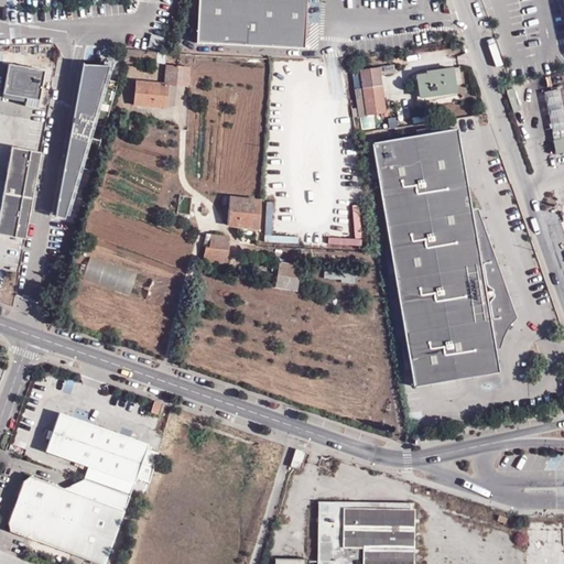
[(305,0),(197,0),(196,43),(303,49),(304,19),(305,0)]
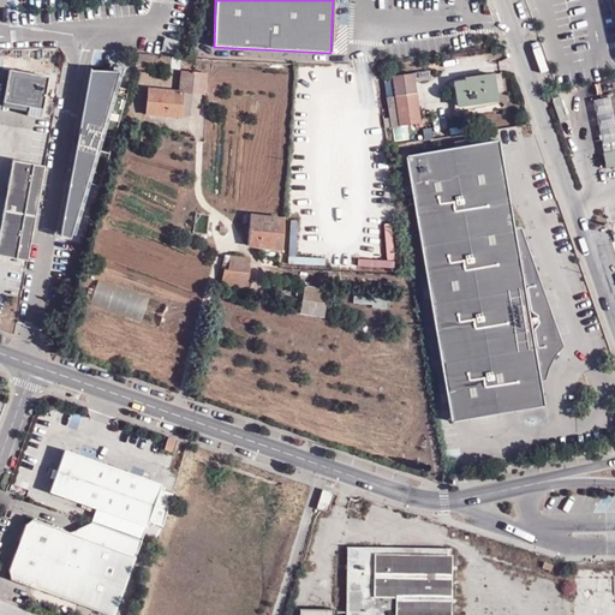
[(178,54),(181,41),(166,36),(161,49),(178,54)]
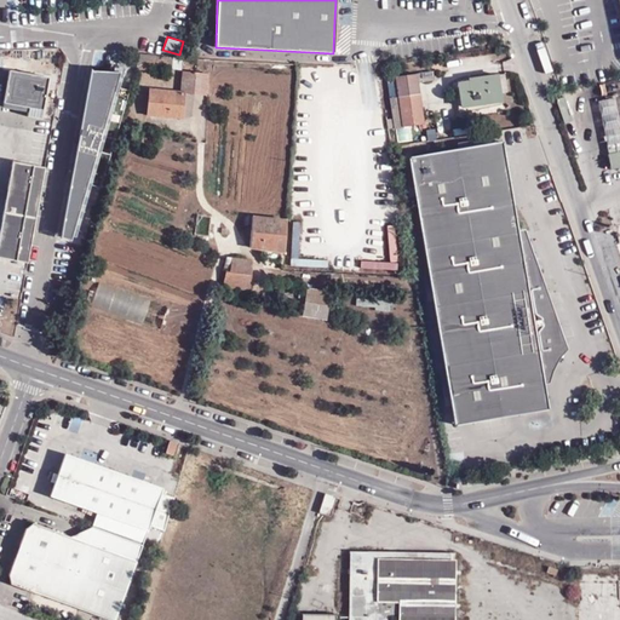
[(155,69),(159,57),(143,56),(139,70),(149,73),(150,68),(155,69)]
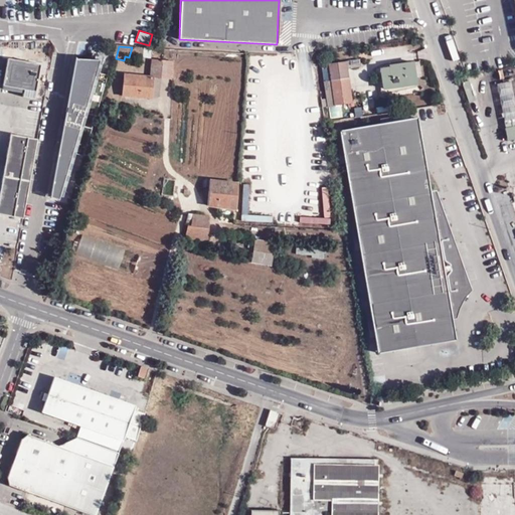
[(148,48),(146,48),(132,47),(129,57),(146,59),(148,48)]
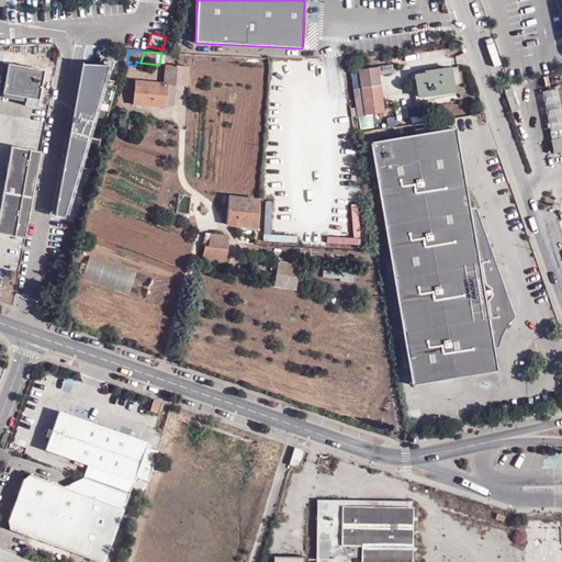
[(4,94),(26,98),(25,105),(38,108),(45,71),(10,65),(4,94)]
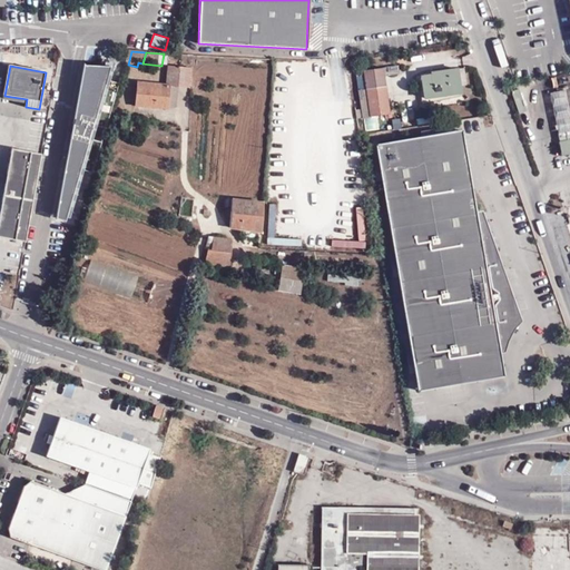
[(111,67),(85,66),(57,219),(67,222),(68,217),(71,218),(85,170),(92,173),(119,84),(111,81),(114,72),(110,71),(111,67)]
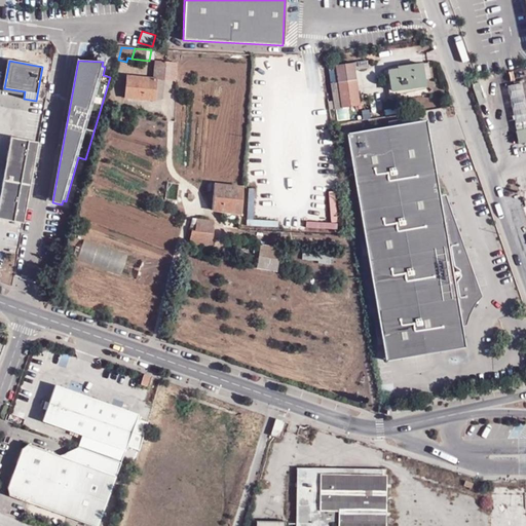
[(126,97),(156,101),(159,80),(168,82),(176,82),(178,64),(159,62),(156,79),(130,75),(126,97)]
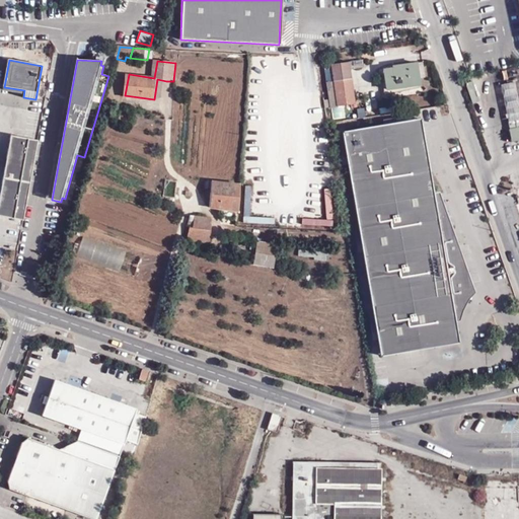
[(364,61),(351,62),(352,70),(365,68),(364,61)]
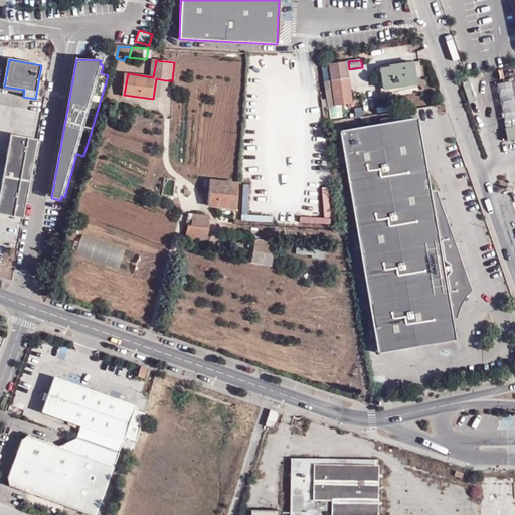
[(334,80),(337,108),(353,105),(350,82),(349,69),(348,61),(331,63),(334,80)]
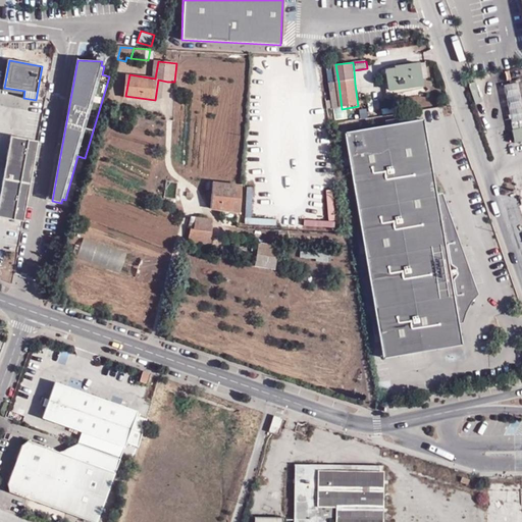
[(390,91),(423,86),(420,63),(397,66),(398,69),(388,70),(390,91)]
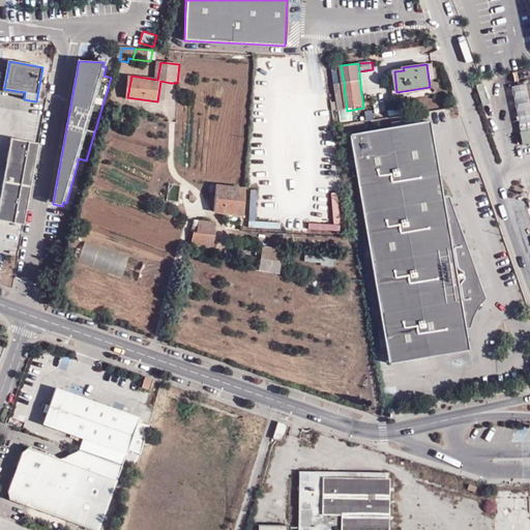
[(331,67),(334,84),(344,83),(341,65),(331,67)]
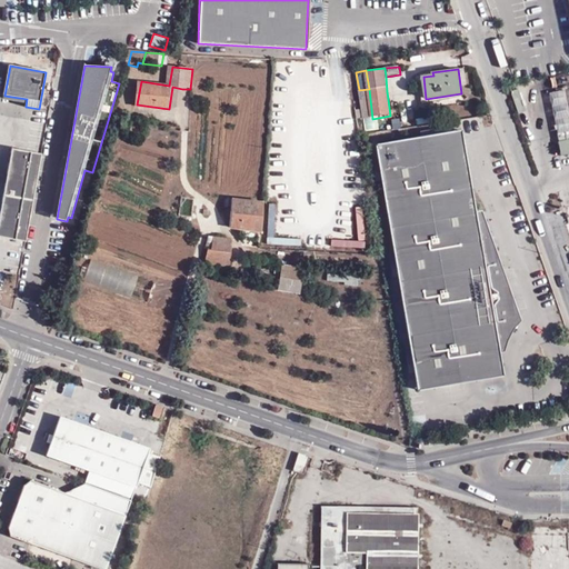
[(178,111),(182,89),(172,87),(169,109),(178,111)]
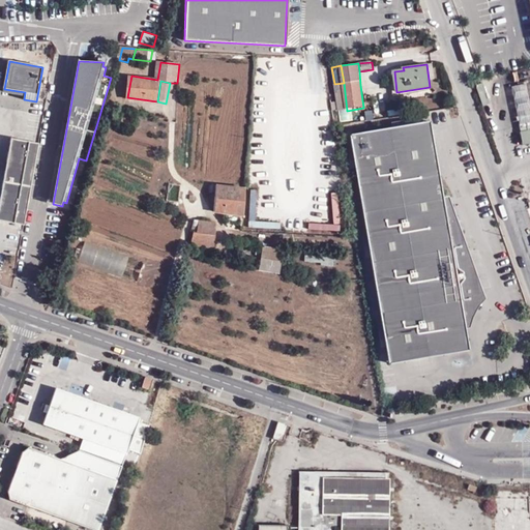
[(339,112),(347,111),(344,83),(334,84),(339,112)]
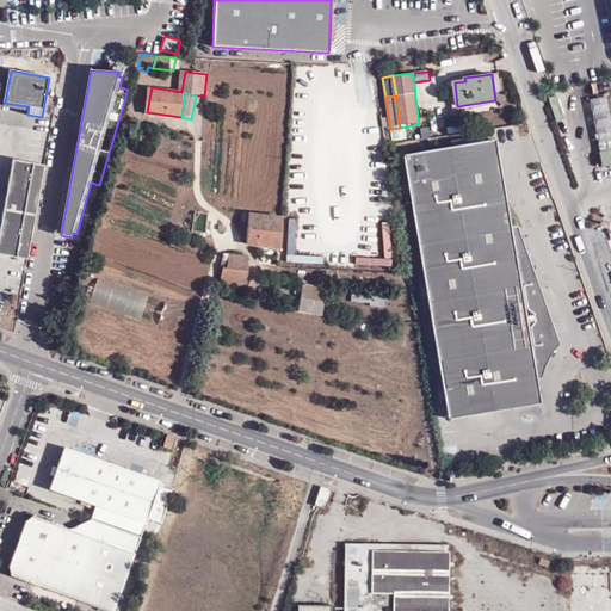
[(610,119),(606,97),(590,100),(600,153),(610,149),(610,119)]
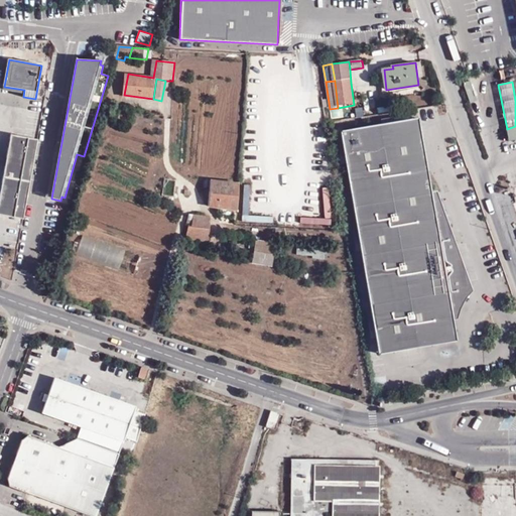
[(458,341),(454,319),(458,318),(465,302),(475,290),(437,191),(432,191),(419,118),(342,131),(379,354),(458,341)]
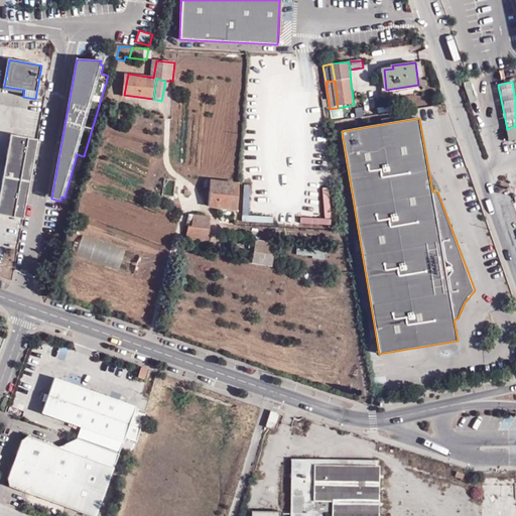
[(515,126),(507,129),(509,141),(515,139),(515,126)]
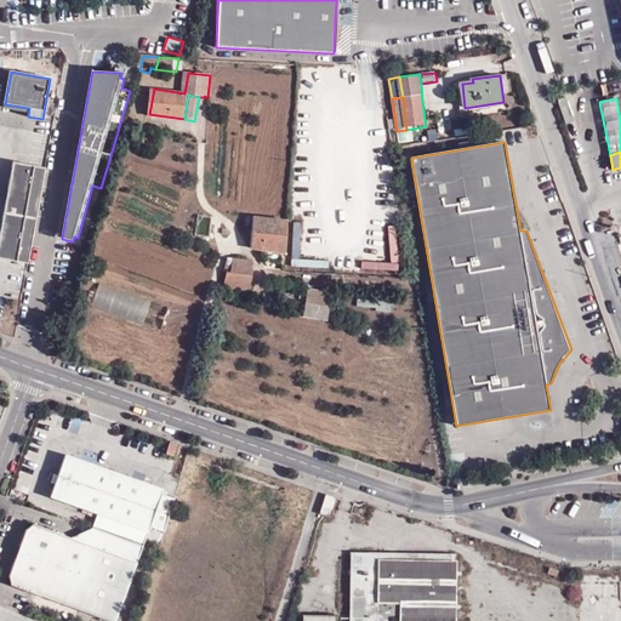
[(15,163),(0,245),(0,257),(28,263),(35,234),(46,169),(15,163)]
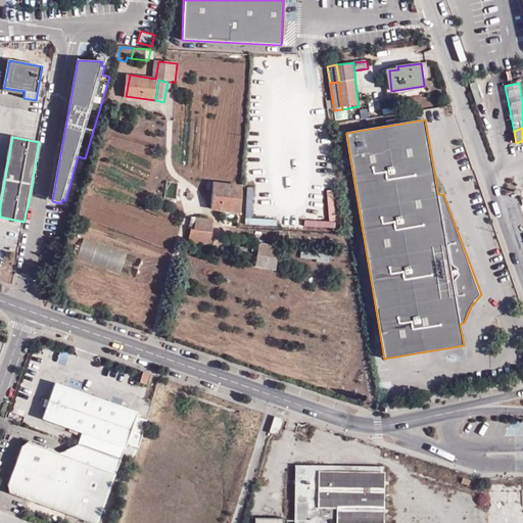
[(242,212),(244,186),(218,183),(215,210),(222,210),(239,212),(242,212)]
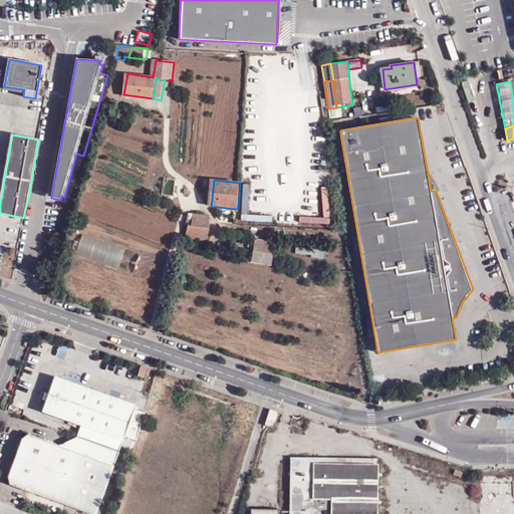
[(234,217),(235,209),(218,207),(217,211),(221,216),(234,217)]
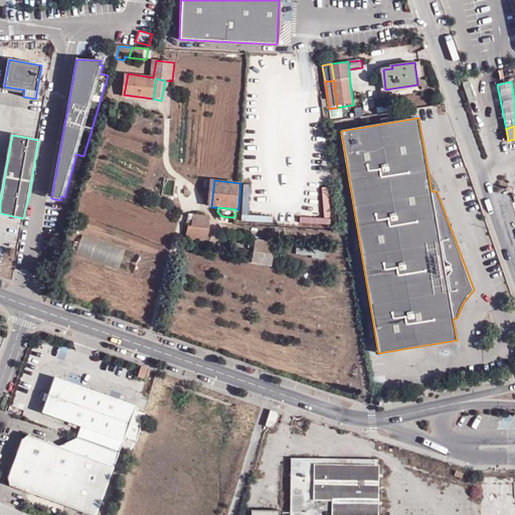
[(195,227),(190,227),(189,239),(194,241),(211,241),(212,216),(196,215),(195,227)]
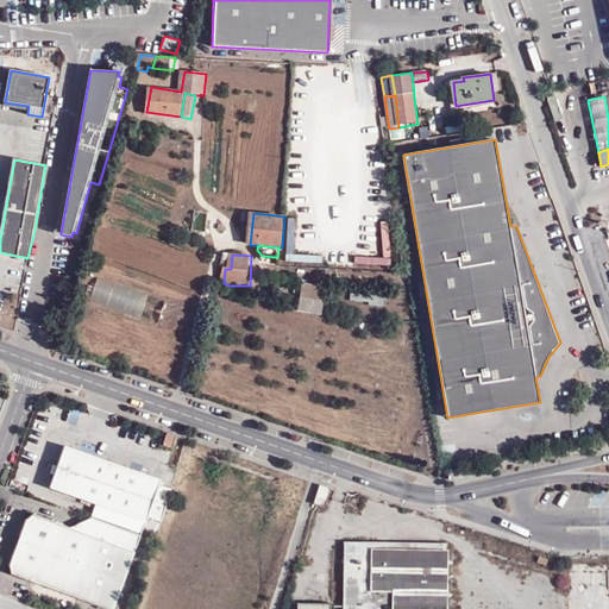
[(322,313),(327,288),(305,286),(301,311),(322,313)]
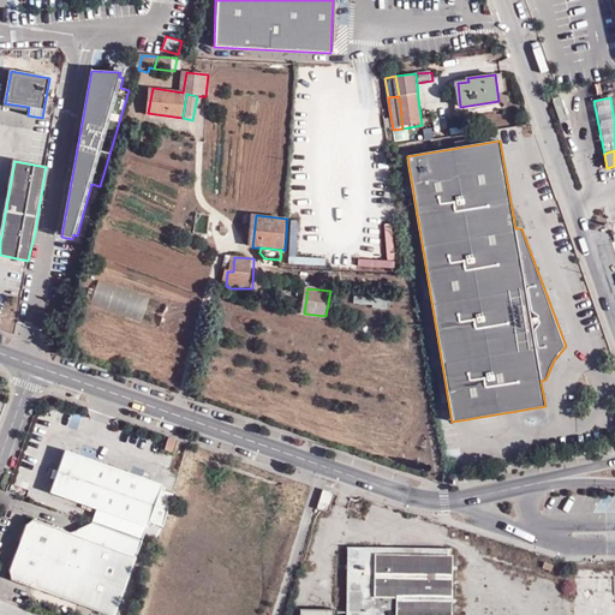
[(165,526),(175,493),(163,488),(165,484),(149,478),(81,453),(69,448),(53,490),(100,508),(149,527),(151,521),(165,526)]
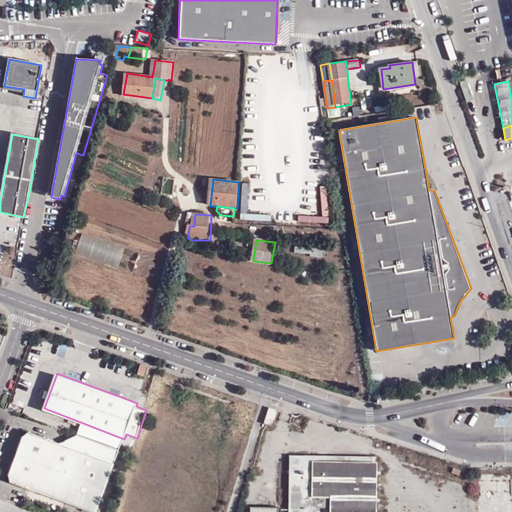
[(275,419),(276,409),(269,408),(267,418),(275,419)]
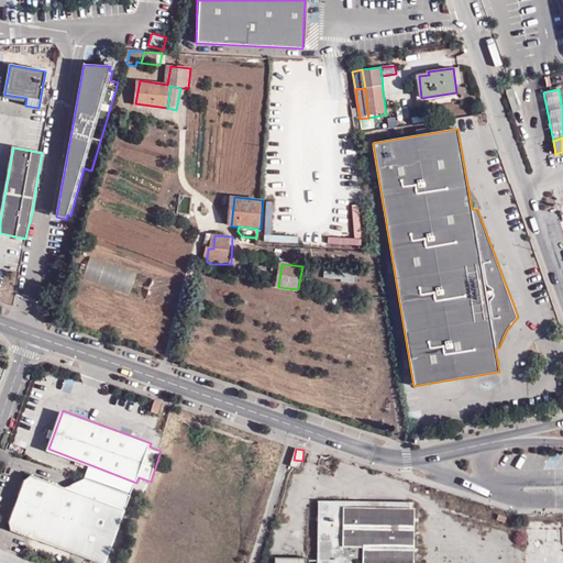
[(136,483),(91,465),(87,477),(132,495),(136,483)]
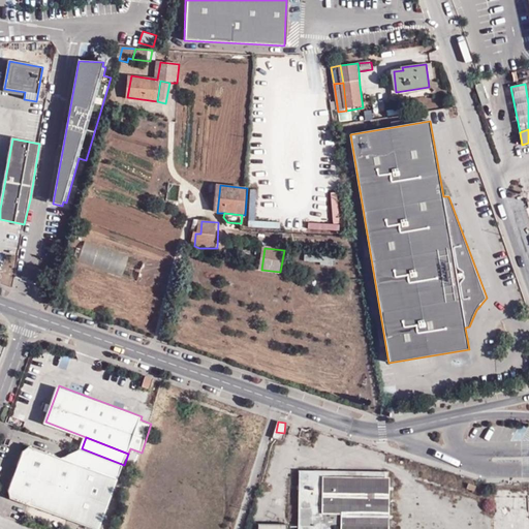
[(124,465),(82,448),(76,463),(62,458),(30,446),(24,450),(10,490),(11,498),(68,519),(96,528),(100,528),(119,478),(124,465)]
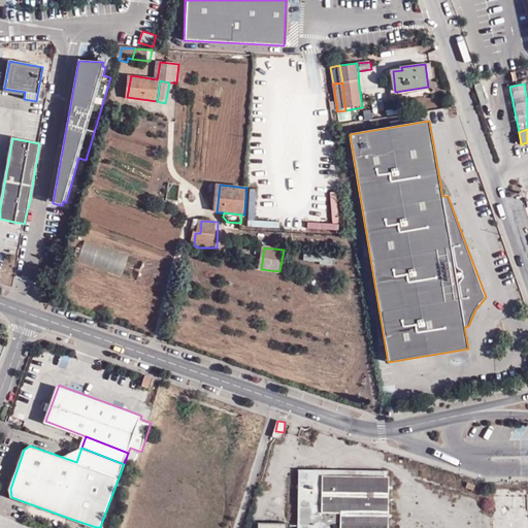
[(81,448),(62,457),(76,462),(81,448)]
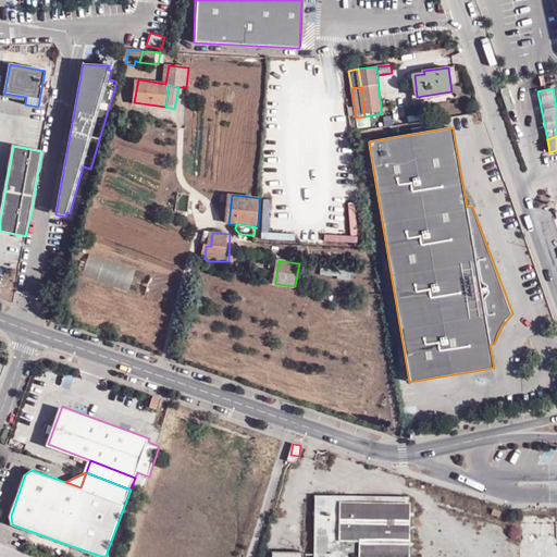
[(314,556),(400,556),(404,496),(318,495),(314,556)]
